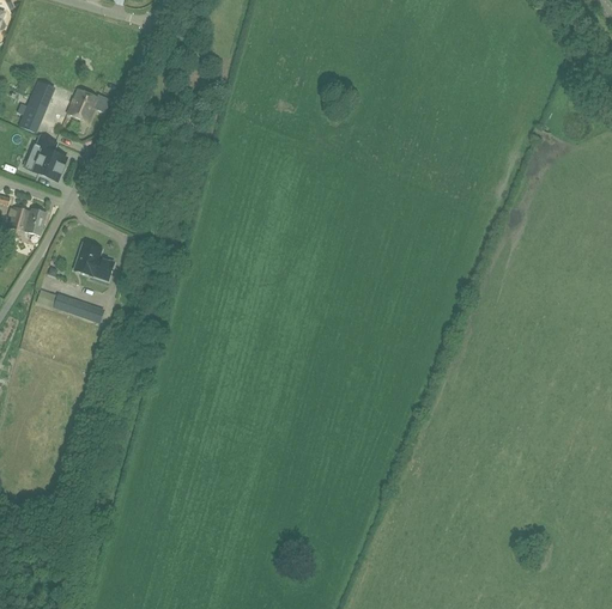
[(29,96),(47,103),(54,86),(36,79),(29,96)]
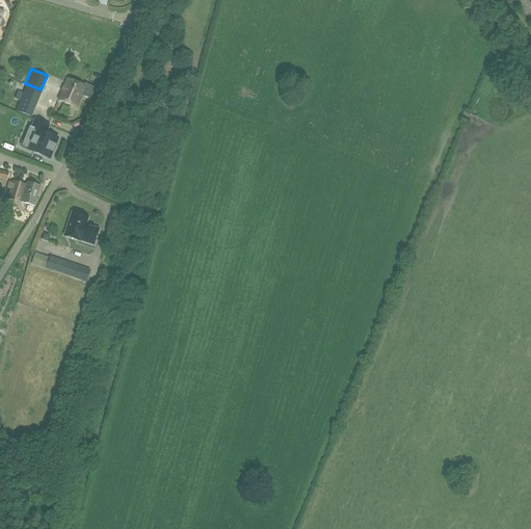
[(83,82),(65,75),(56,97),(75,104),(81,91),(89,96),(95,84),(84,80),(83,82)]
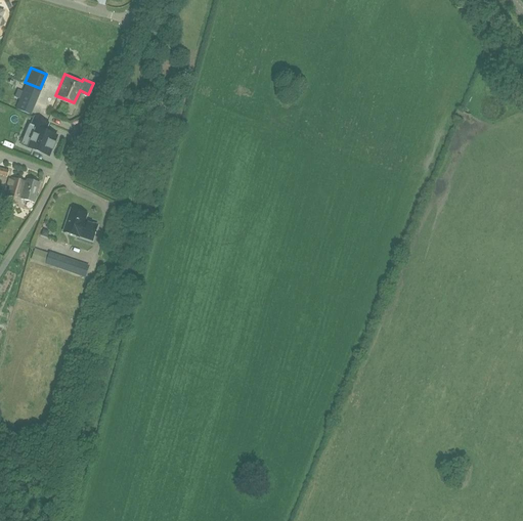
[(30,113),(35,100),(19,94),(14,106),(30,113)]
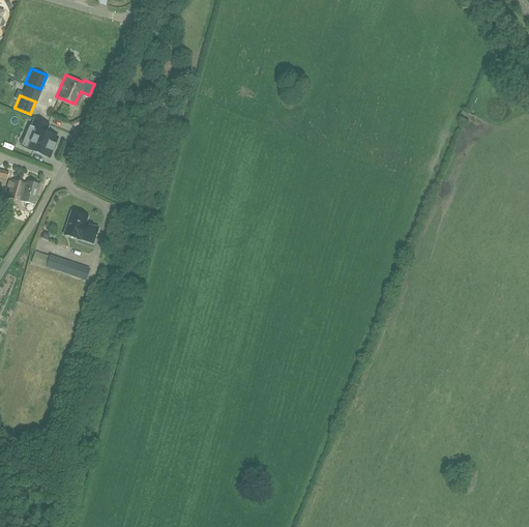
[(43,130),(47,123),(33,117),(30,125),(35,127),(28,146),(47,154),(50,148),(52,149),(55,142),(52,141),(55,135),(43,130)]
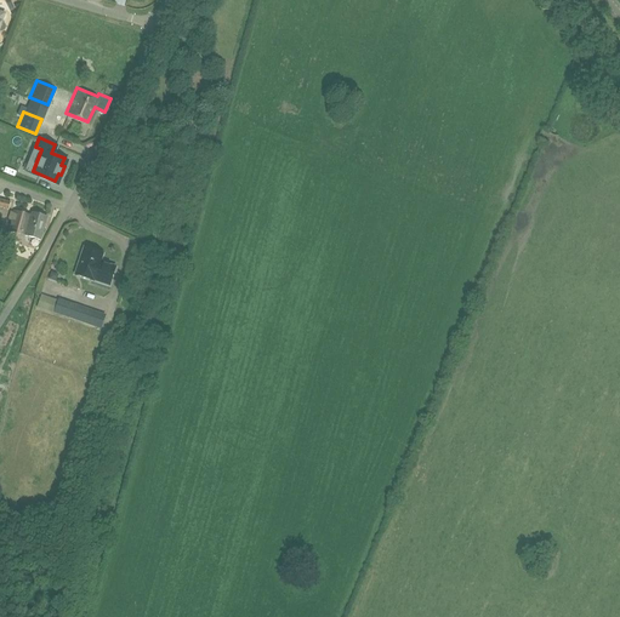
[(12,207),(12,209),(10,209),(7,217),(10,217),(7,228),(39,236),(45,213),(30,210),(29,212),(12,207)]
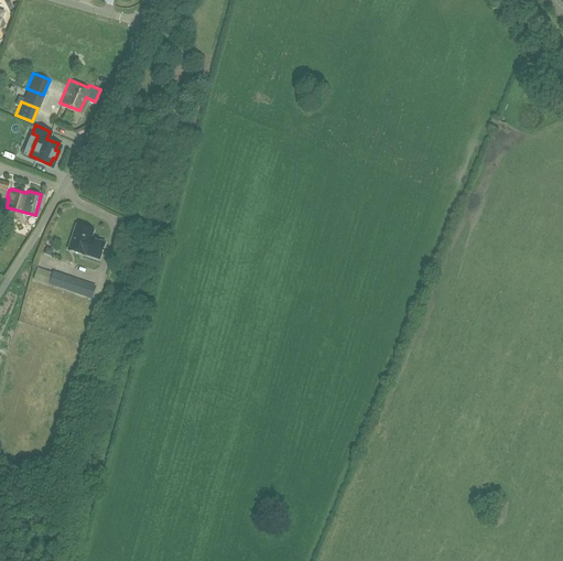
[(75,222),(67,246),(98,256),(104,239),(89,235),(93,227),(75,222)]
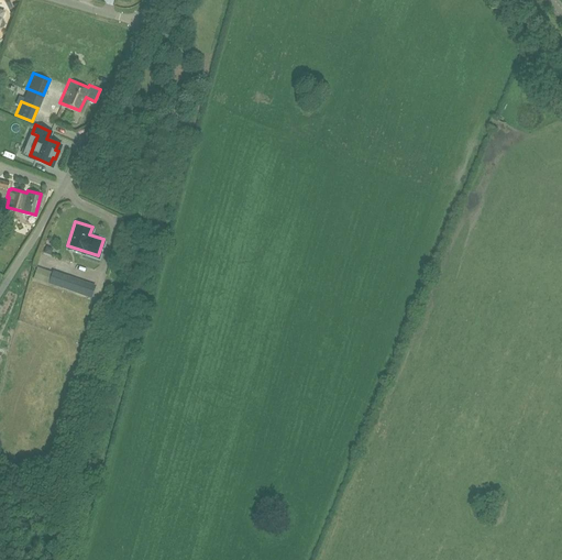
[(95,283),(66,273),(52,267),(47,281),(62,286),(90,296),(95,283)]
